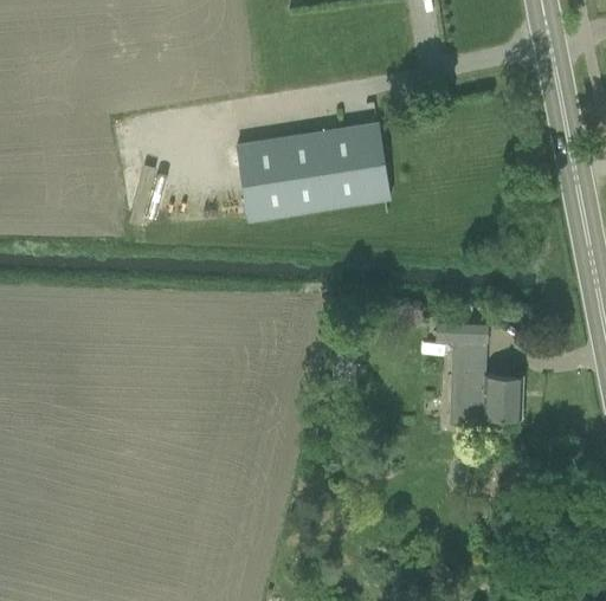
[(237,148),(249,223),(391,201),(379,125),(237,148)]
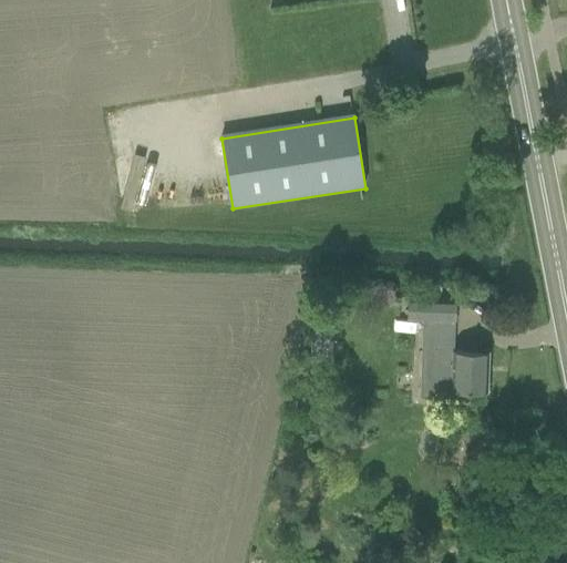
[(456,304),(409,302),(409,321),(456,323),(456,304)]
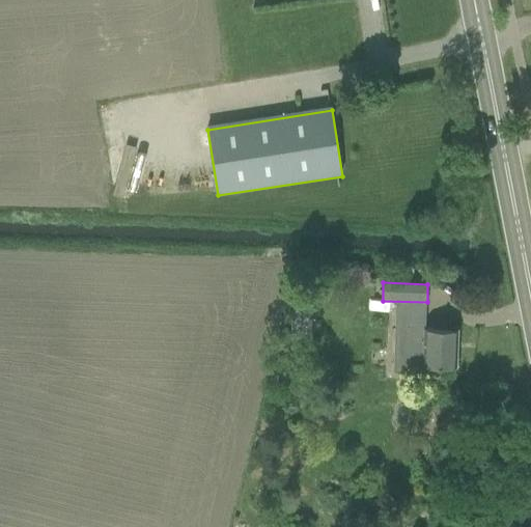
[(424,377),(424,368),(456,370),(457,332),(425,331),(425,320),(395,319),(393,376),(424,377)]
